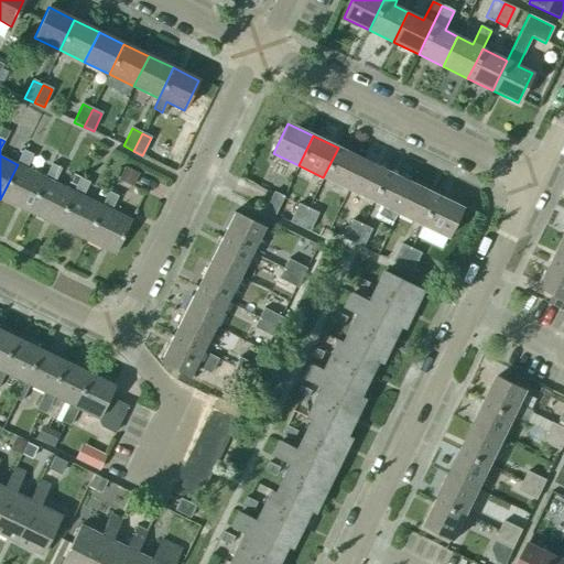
[(348,190),(362,160),(338,148),(323,177),(348,190)]
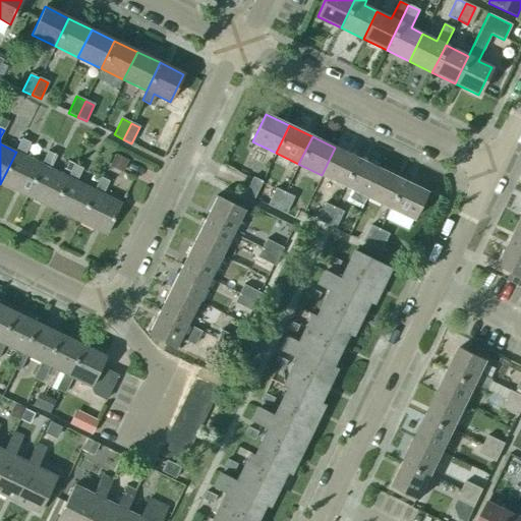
[(0,184),(26,196),(42,165),(42,164),(23,156),(31,142),(21,138),(15,152),(16,152),(0,184)]
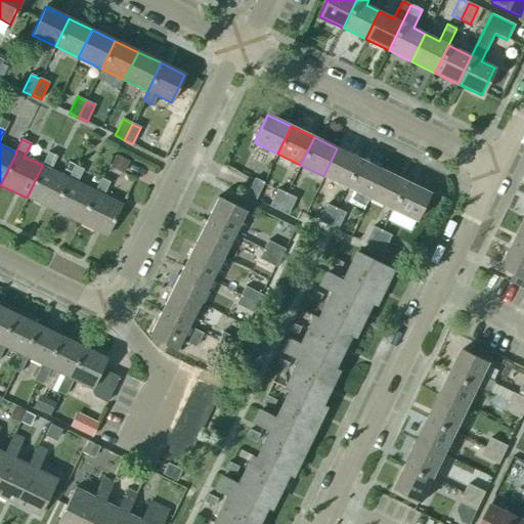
[(346,187),(360,160),(337,148),(323,176),(346,187)]
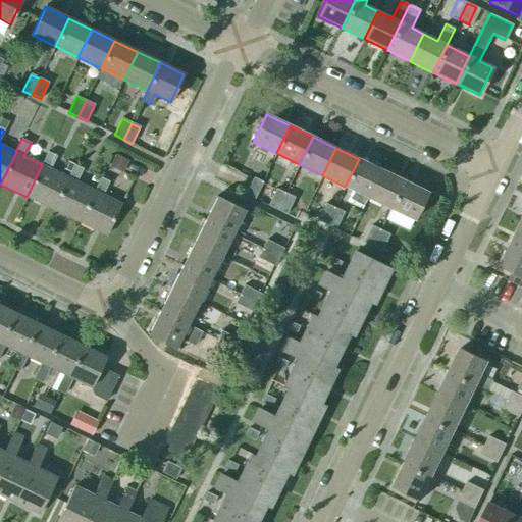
[(27,197),(53,210),(68,177),(67,177),(50,169),(56,156),(48,152),(42,164),(42,165),(27,197)]
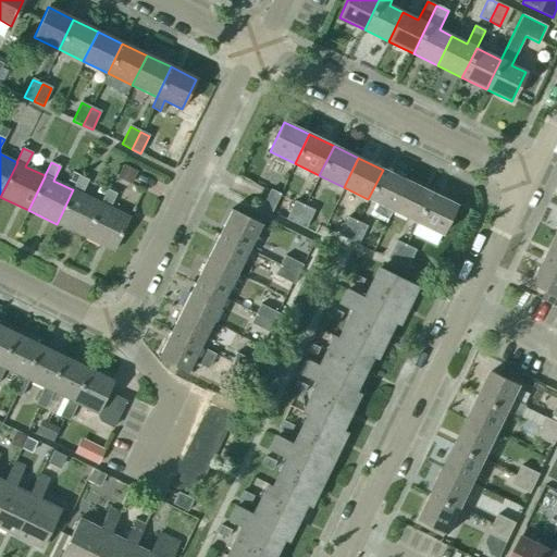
[(116,177),(131,185),(137,172),(123,164),(116,177)]
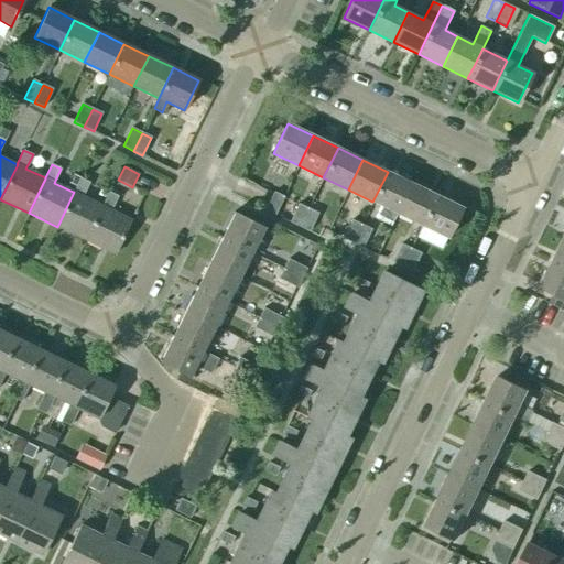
[(398,214),(412,184),(388,172),(372,202),(398,214)]
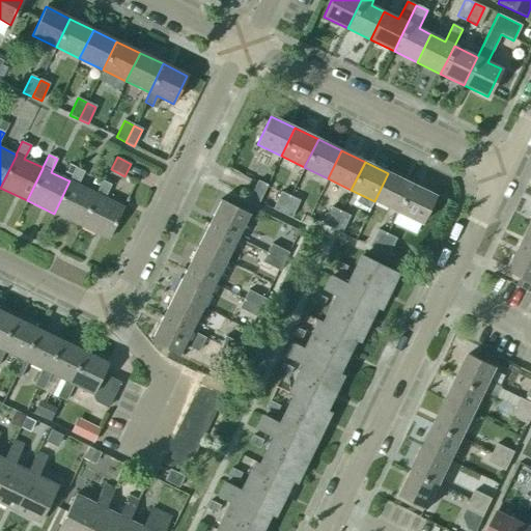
[(70,180),(54,214),(81,226),(96,194),(95,194),(78,185),(84,172),(75,167),(68,180),(70,180)]
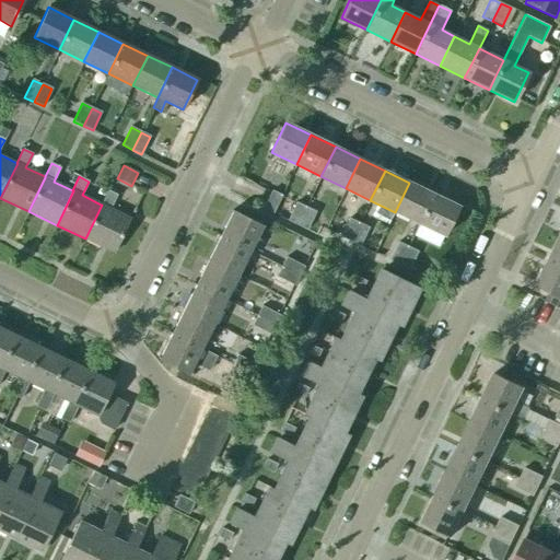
[(419,224),(433,195),(409,183),(395,212),(419,224)]
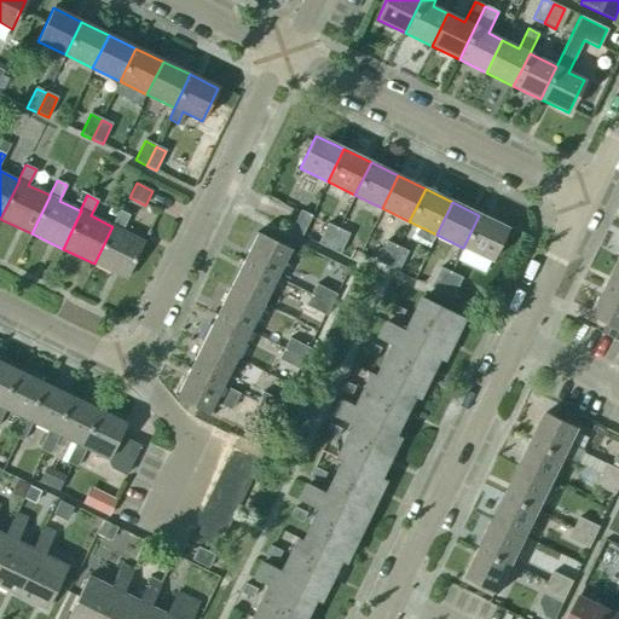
[(119,210),(111,226),(113,226),(94,264),(126,279),(144,242),(122,231),(129,215),(119,210)]
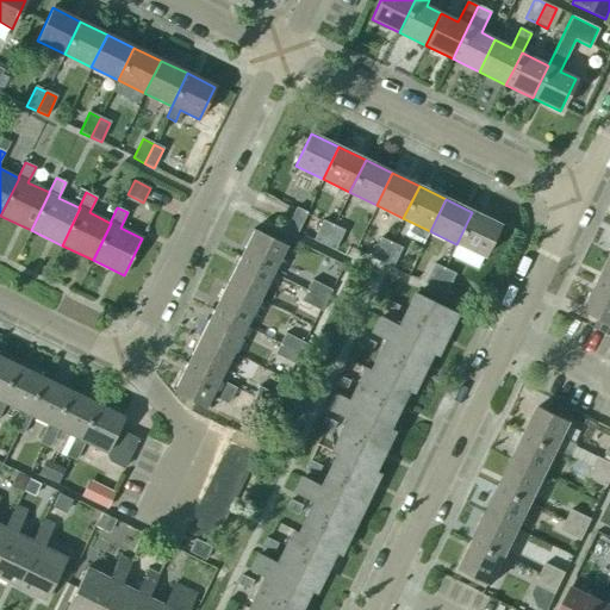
[(297,232),(306,213),(297,209),(287,228),(297,232)]
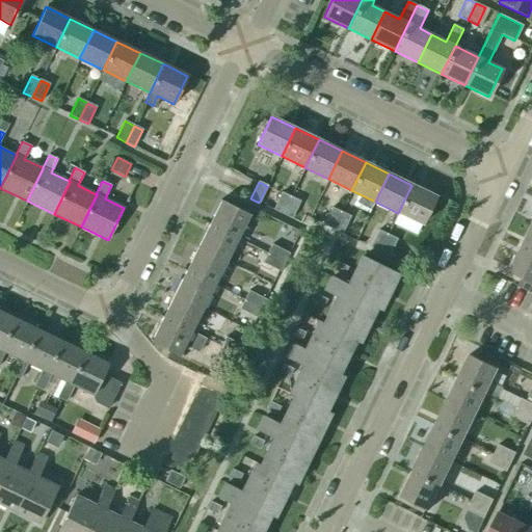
[(435,196),(411,185),(398,213),(422,224),(435,196)]
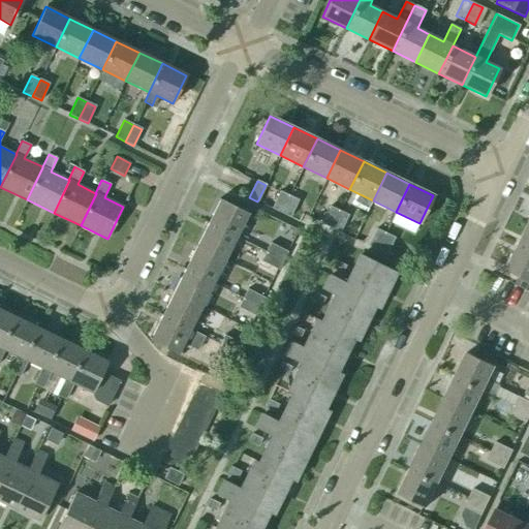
[(281,213),(289,196),(280,191),(272,209),(281,213)]
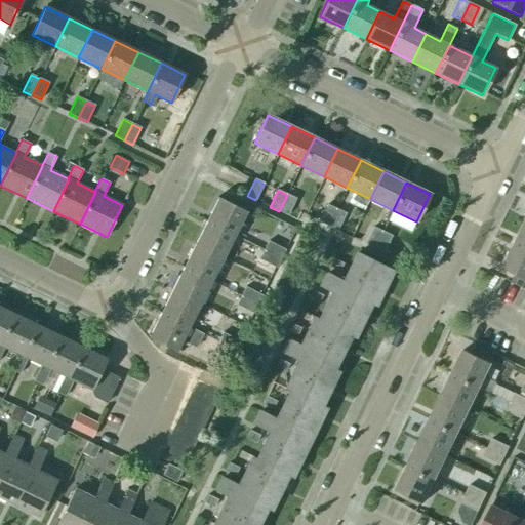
[(295,199),(287,195),(279,211),(288,215),(295,199)]
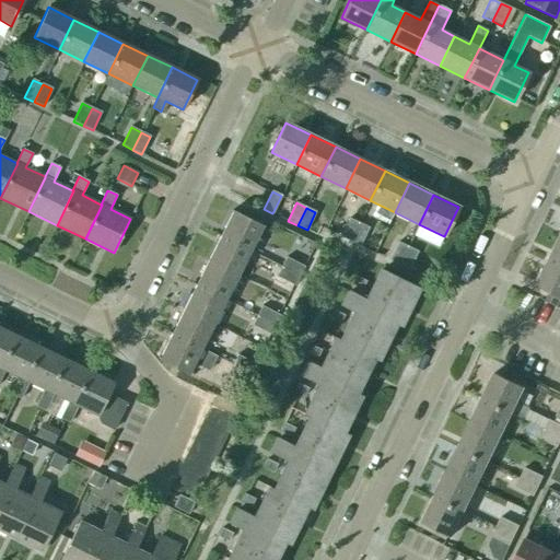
[(251,252),(264,226),(232,211),(220,236),(251,252)]
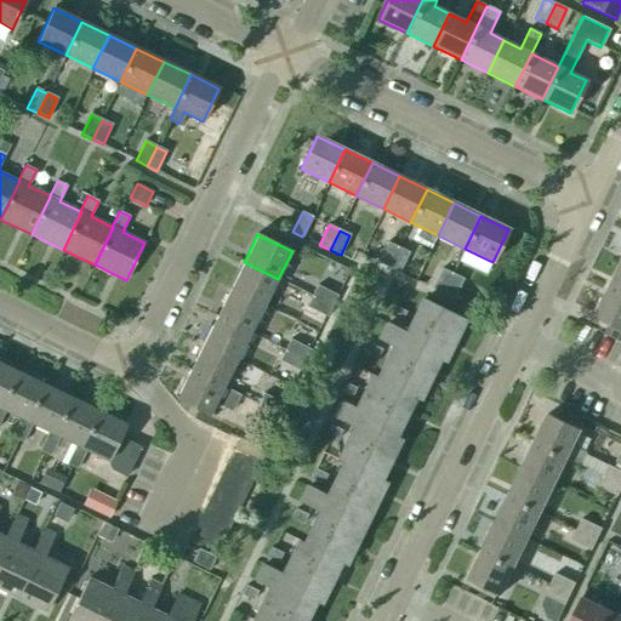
[(388,268),(398,248),(388,243),(377,263),(388,268)]
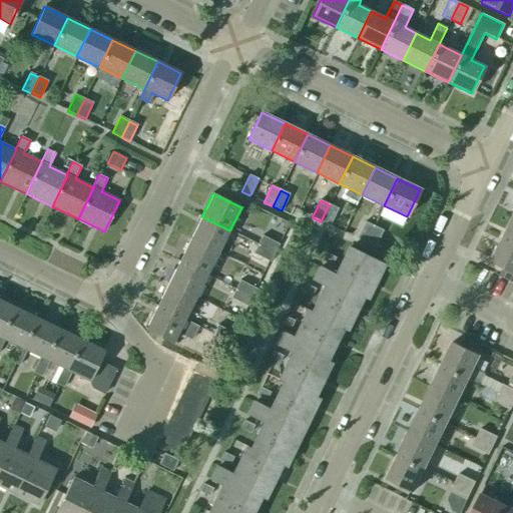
[(338,208),(329,204),(321,221),(330,225),(338,208)]
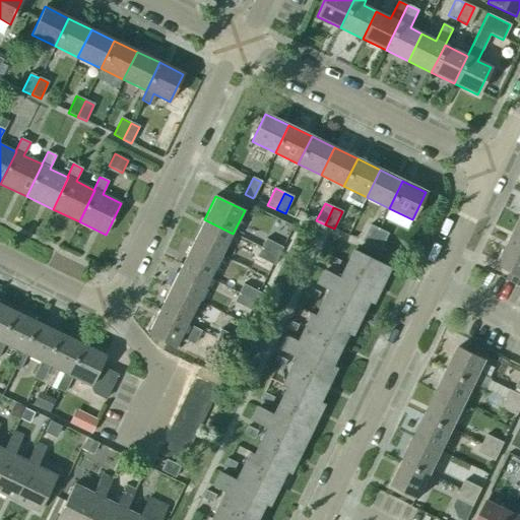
[(192,242),(221,256),(233,234),(204,219),(192,242)]
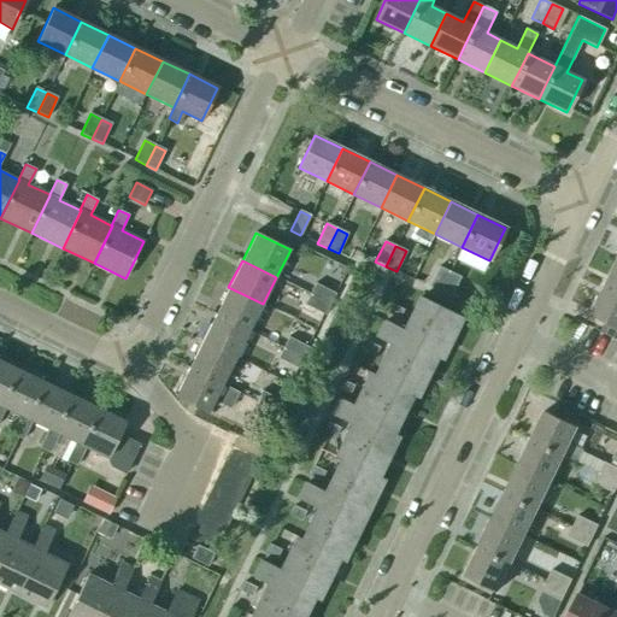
[(616,292),(616,262),(605,287),(616,292)]
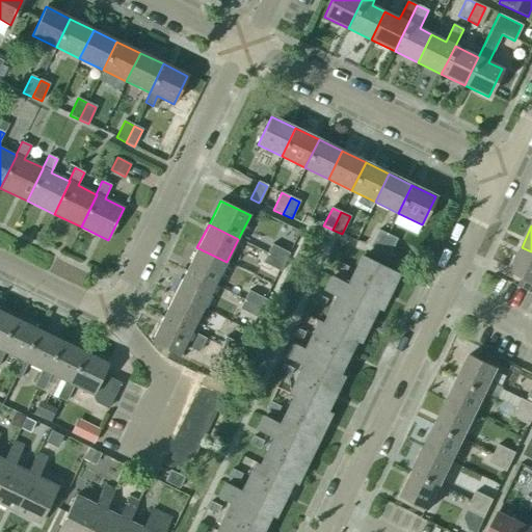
[(379,253),(388,235),(378,231),(370,248),(379,253)]
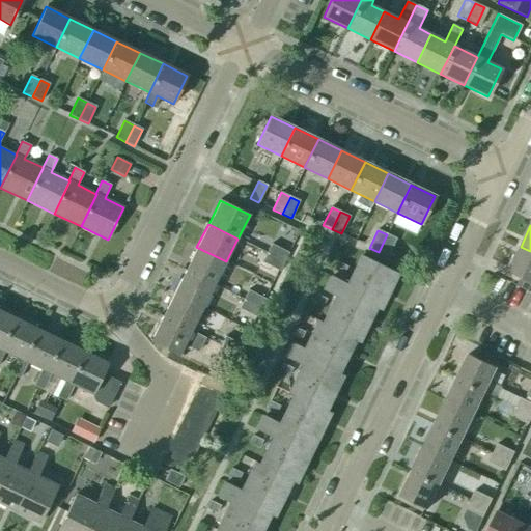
[(395,239),(387,234),(379,252),(388,256),(395,239)]
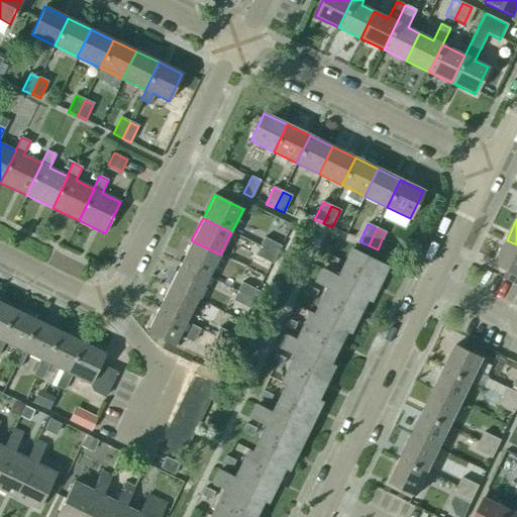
[(261,246),(277,254),(281,246),(265,238),(261,246)]
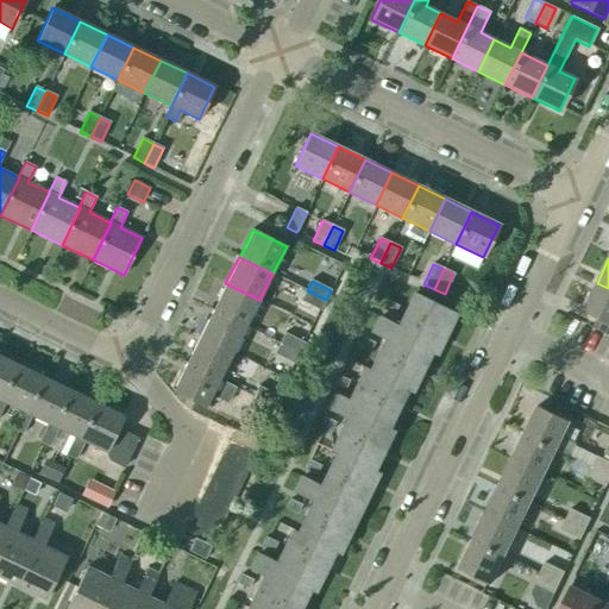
[(212,309),(246,327),(259,300),(225,283),(212,309)]
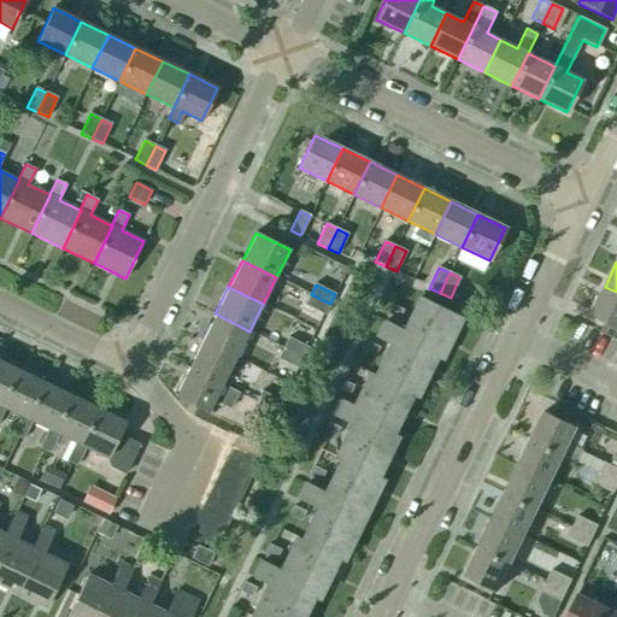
[(616,327),(616,292),(605,287),(592,315),(616,327)]
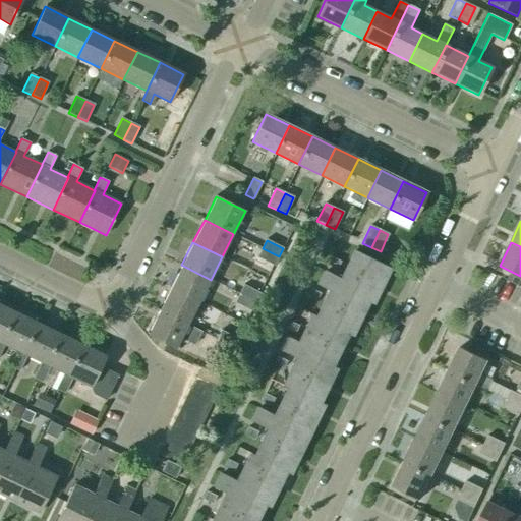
[(274,266),(279,256),(263,248),(257,257),(274,266)]
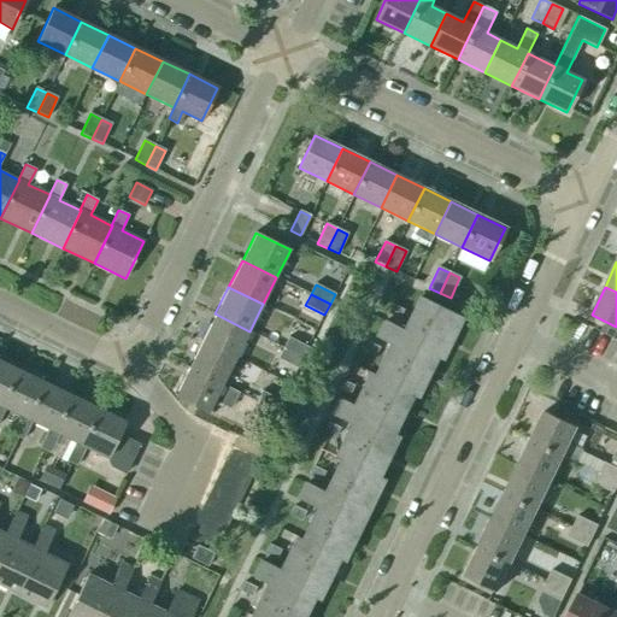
[(435,357),(440,359),(460,317),(421,298),(404,331),(386,322),(382,330),(435,356),(435,357)]
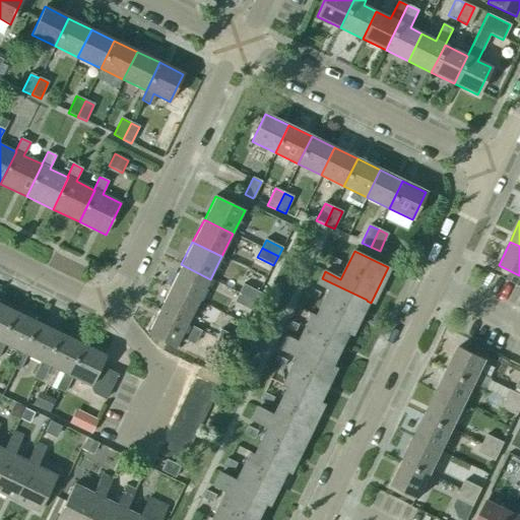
[(327,264),(337,269),(340,261),(330,257),(327,264)]
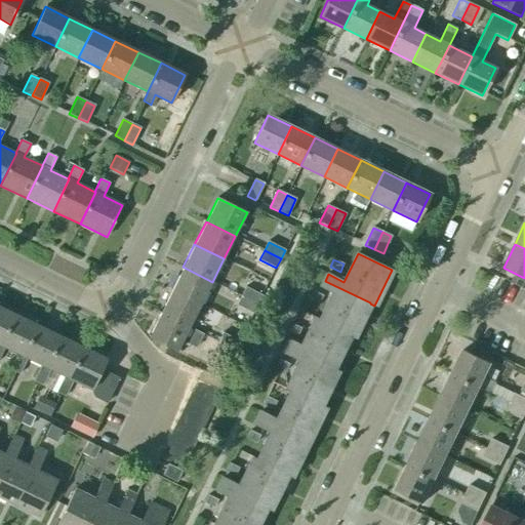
[(171,290),(201,305),(212,282),(183,267),(171,290)]
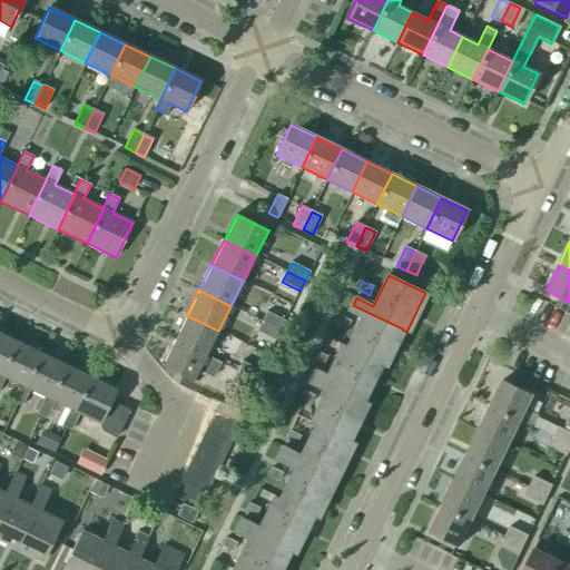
[(383,366),(402,330),(402,328),(353,305),(350,312),(362,318),(347,347),(343,345),(343,346),(379,364),(383,366)]
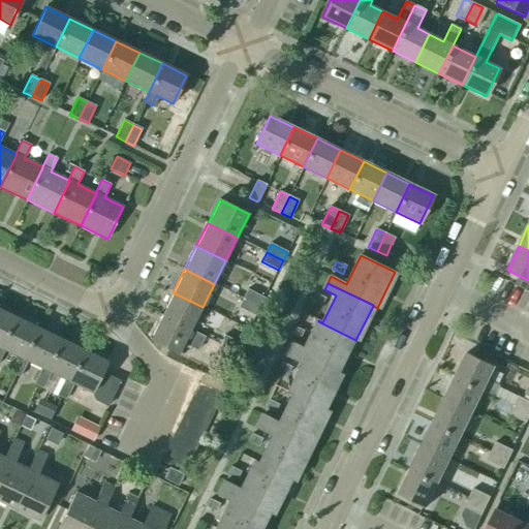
[(243,299),(259,307),(265,298),(248,289),(243,299)]
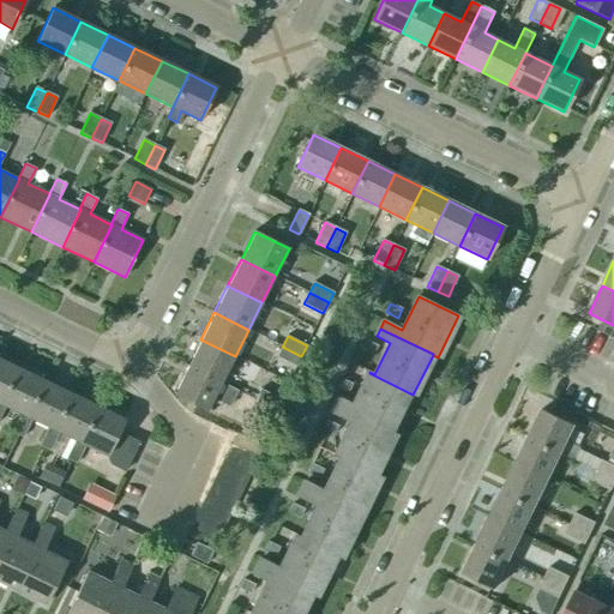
[(200,339),(187,366),(221,383),(235,356),(200,339)]
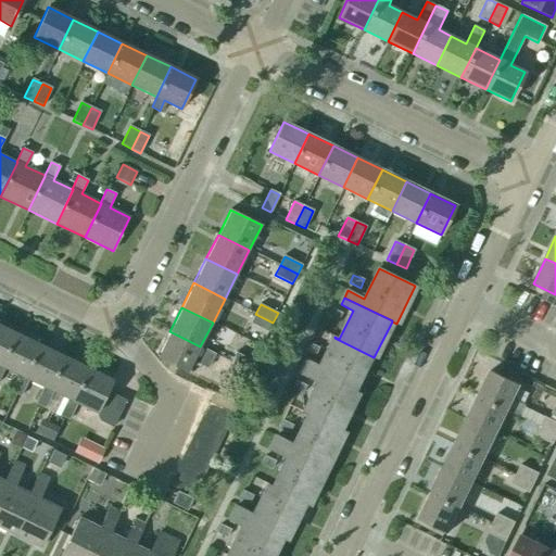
[(328,316),(338,321),(342,313),(331,308),(328,316)]
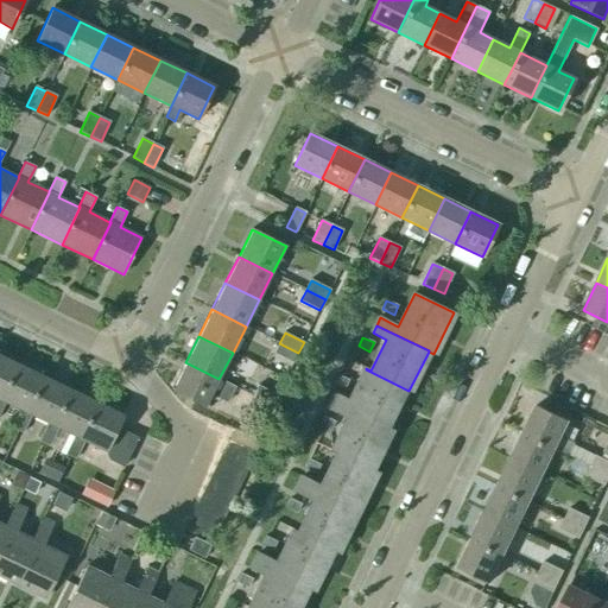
[(293,363),(298,353),(279,343),(274,354),(293,363)]
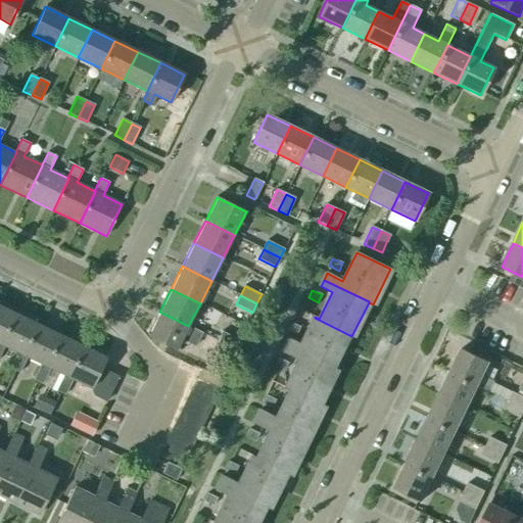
[(0,341),(14,314),(0,306),(0,341)]
